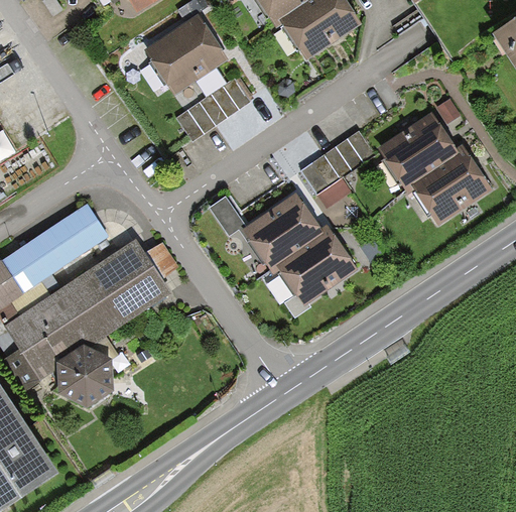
[(253,0),(267,20),(295,0),(253,0)]
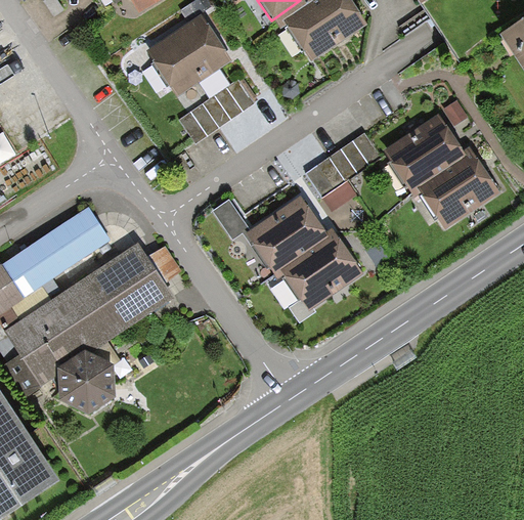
[(305,58),(360,22),(346,0),(302,0),(276,17),(305,58)]
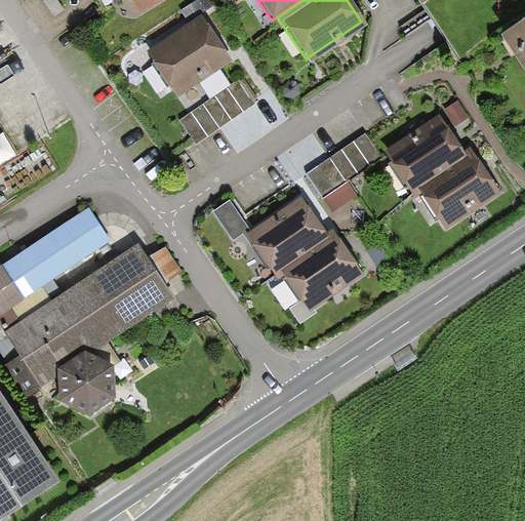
[(167,92),(221,55),(194,14),(139,51),(167,92)]
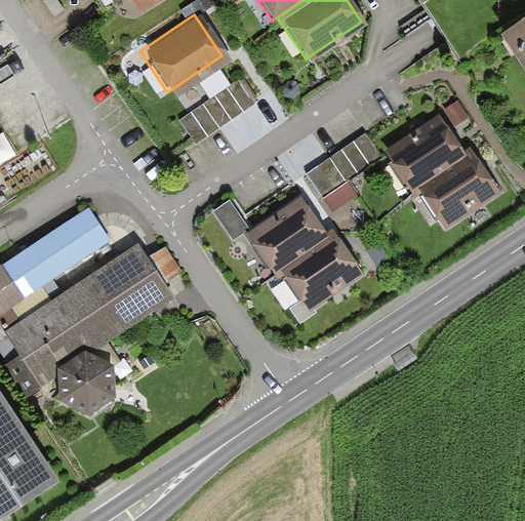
[(524,61),(524,25),(509,37),(524,61)]
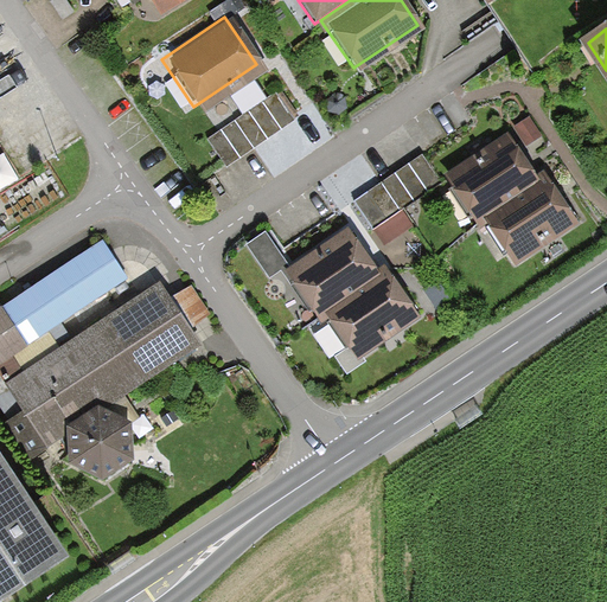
[(296,115),(276,85),(211,129),(231,159),(296,115)]
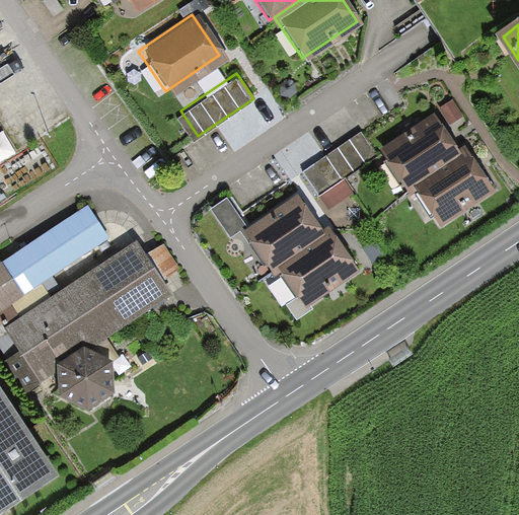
[(452,97),(439,106),(450,123),(463,114),(452,97)]
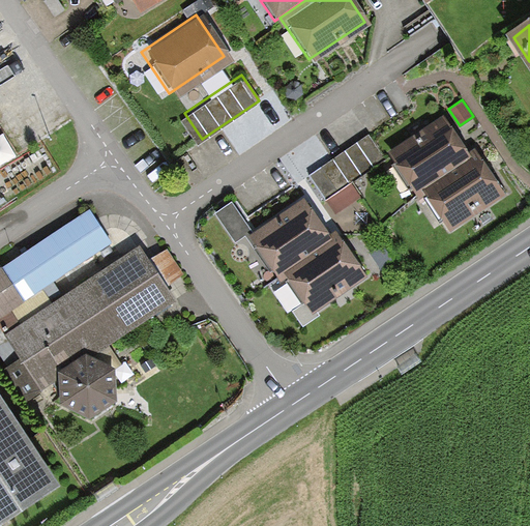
[(0,161),(19,153),(0,114),(0,161)]
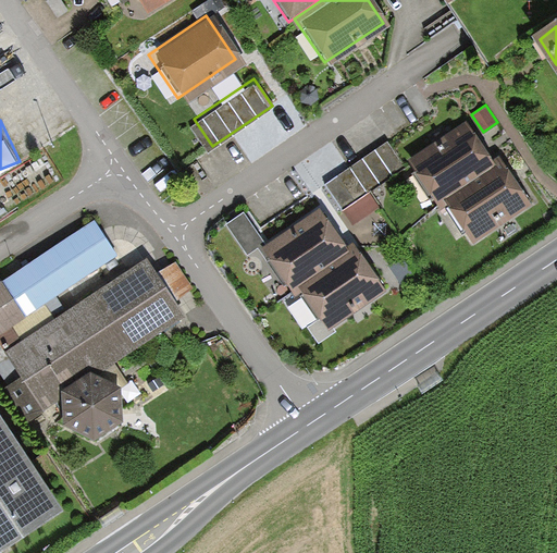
[(496,161),(469,122),(410,158),(441,207),(447,203),(445,198),(498,166),(496,161)]
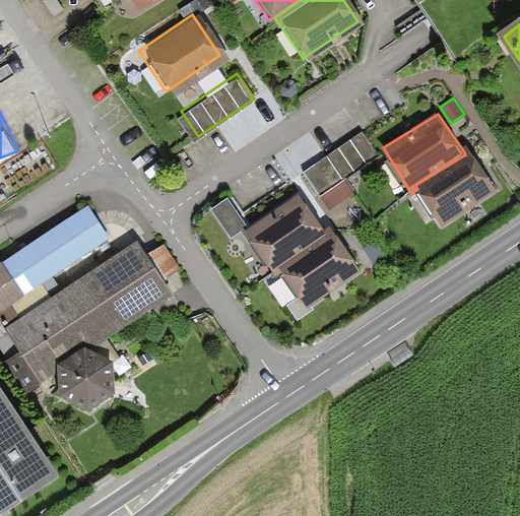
[(354,190),(345,176),(378,154),(361,130),(304,169),(330,207),(354,190)]
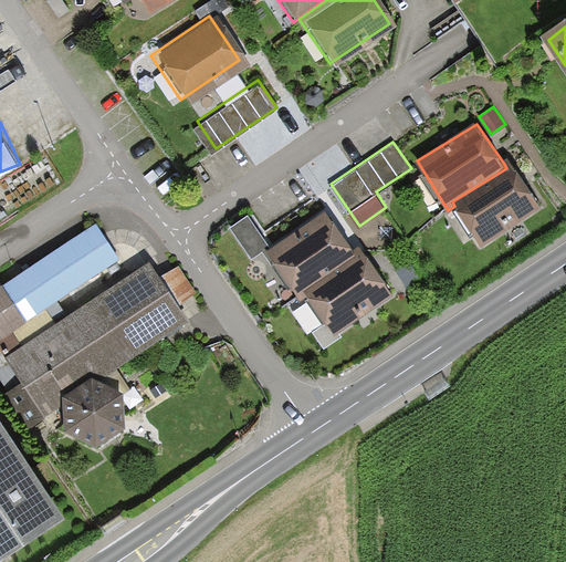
[(480,242),(538,205),(510,160),(504,164),(506,168),(452,201),(454,206),(480,242)]
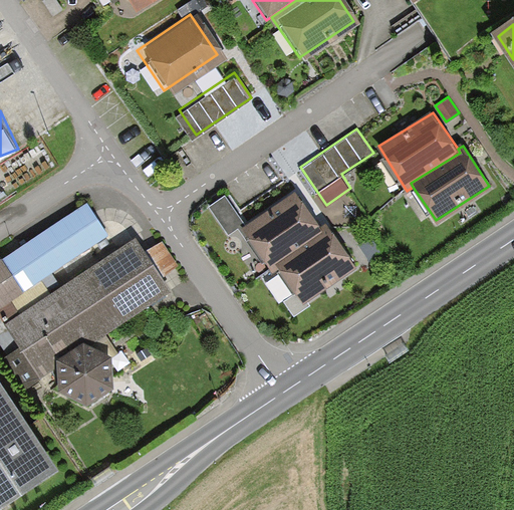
[(298,192),(240,229),(270,273),(279,268),(276,263),(323,232),(320,227),(298,192)]
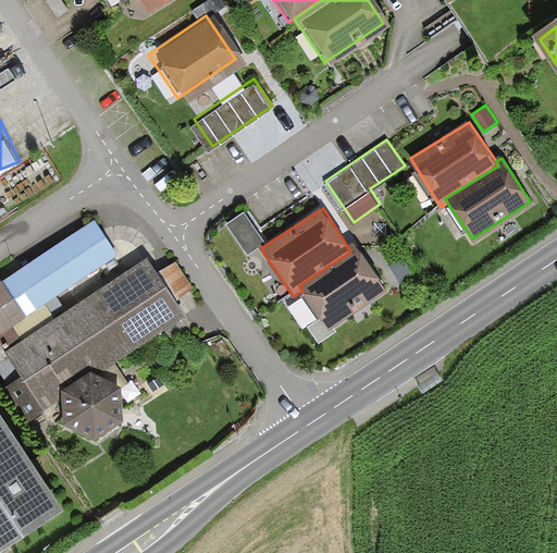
[(245,210),(225,223),(246,253),(265,240),(245,210)]
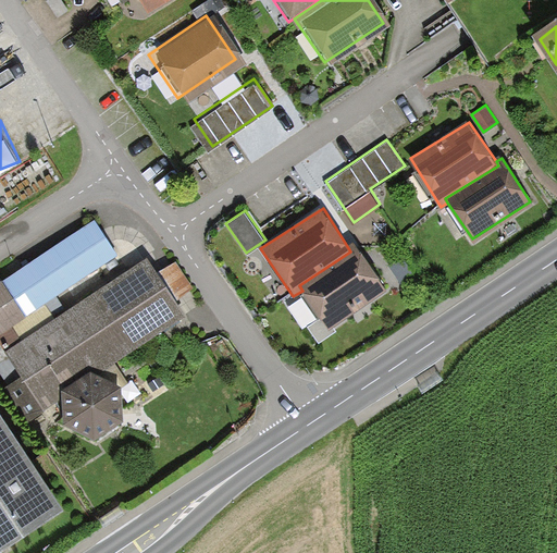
[(186,318),(147,255),(25,338),(15,322),(116,255),(96,219),(0,281),(0,381),(28,424),(61,401),(66,430),(93,442),(121,422),(121,390),(97,376),(186,318)]
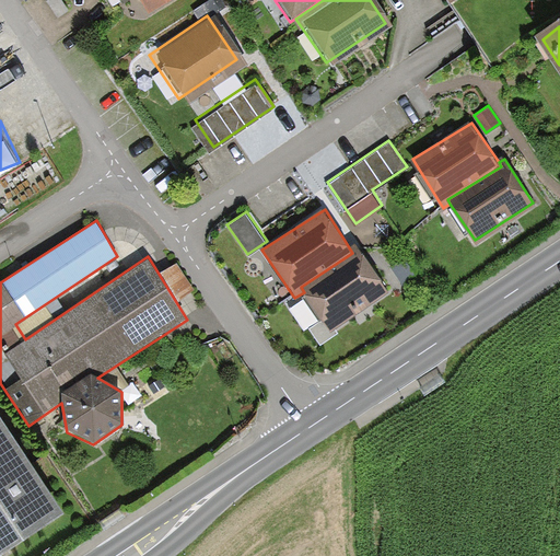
[(328,331),(389,291),(357,243),(349,247),(352,253),(301,287),(304,292),(328,331)]
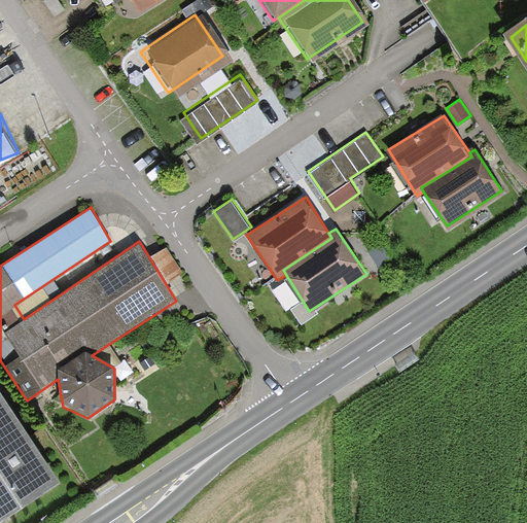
[(0,510),(47,479),(0,406),(0,510)]
